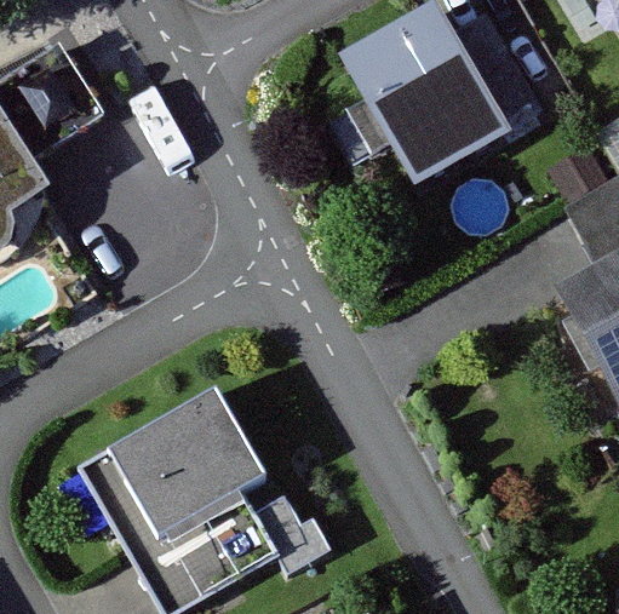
[(425,0),(342,50),(418,178),(510,124),(436,0),(425,0)]
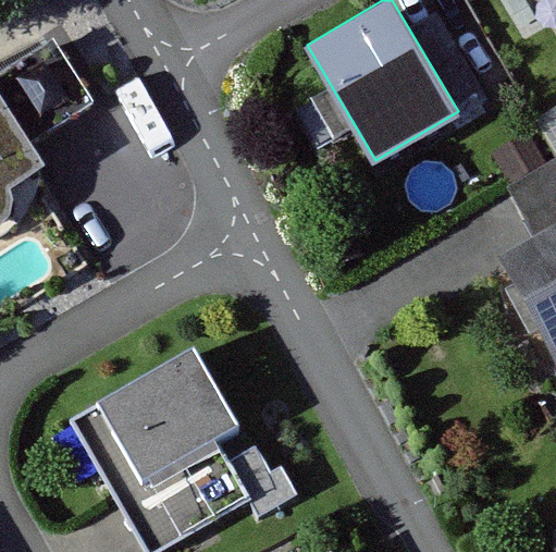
[(68,41),(11,78),(50,139),(108,102),(68,41)]
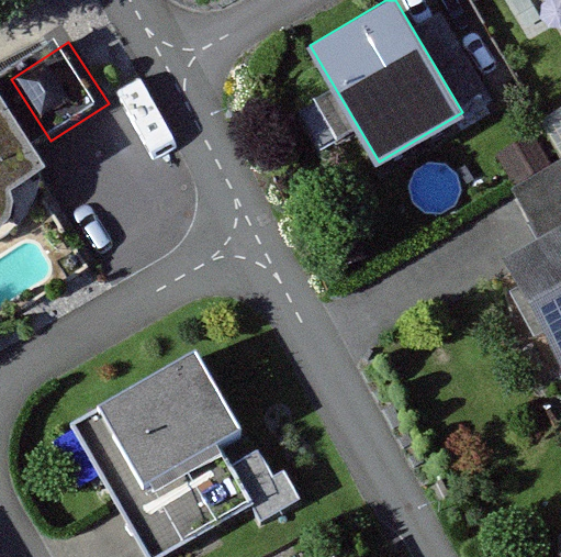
[(11,79),(0,85),(0,213),(68,173),(51,141),(11,79)]
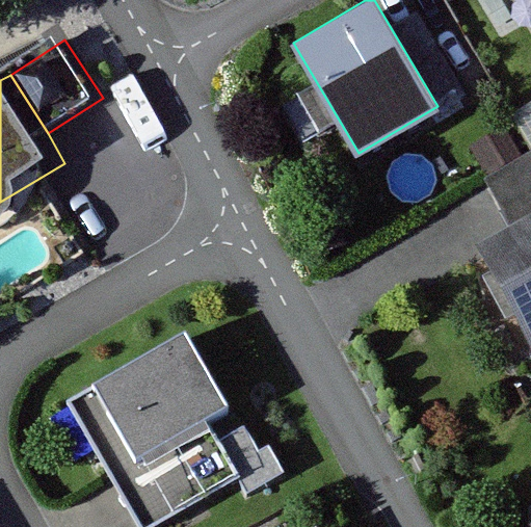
[(530,154),(489,178),(501,200),(515,225),(530,215),(530,154)]
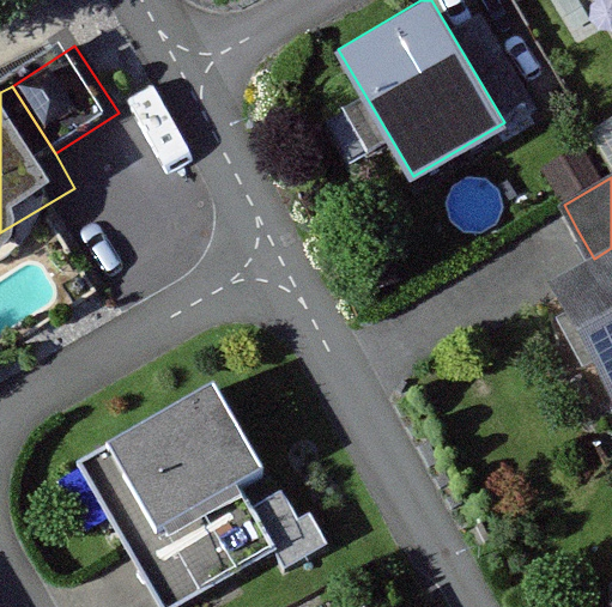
[(611,248),(594,259),(551,281),(611,392),(611,248)]
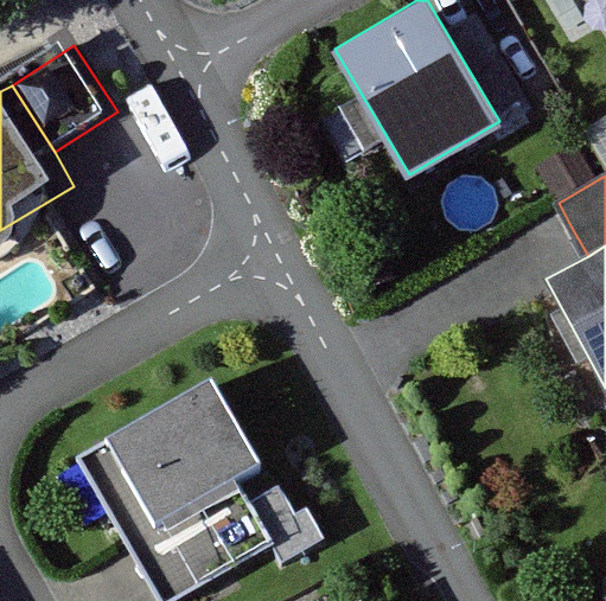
[(211,378),(80,453),(129,538),(152,576),(165,600),(176,600),(276,543),(284,557),(323,535),(306,505),(298,510),(280,479),(252,494),(243,479),(263,467),(211,378)]
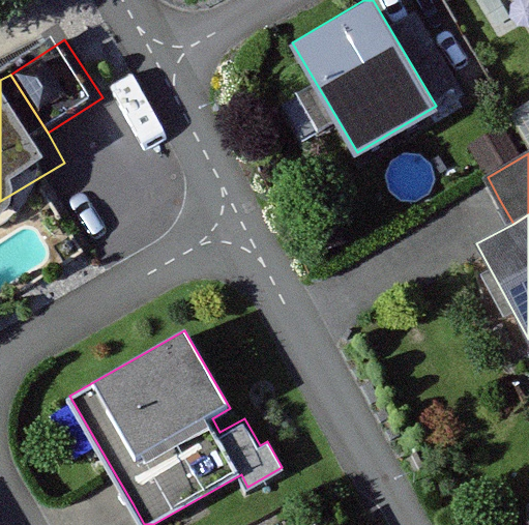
All buildings are outlined.
